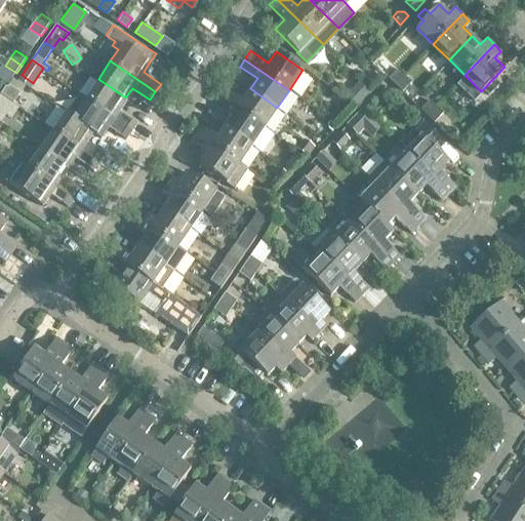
[(389,76),(395,83),(404,73),(398,67),(389,76)]
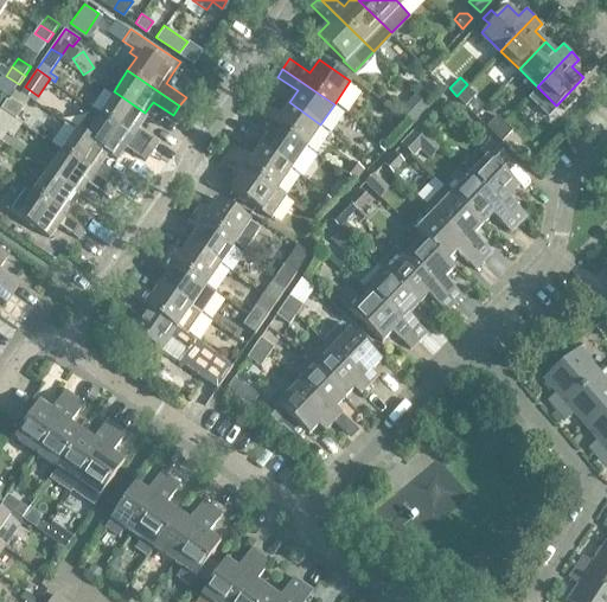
[(475,93),(467,84),(457,96),(465,103),(475,93)]
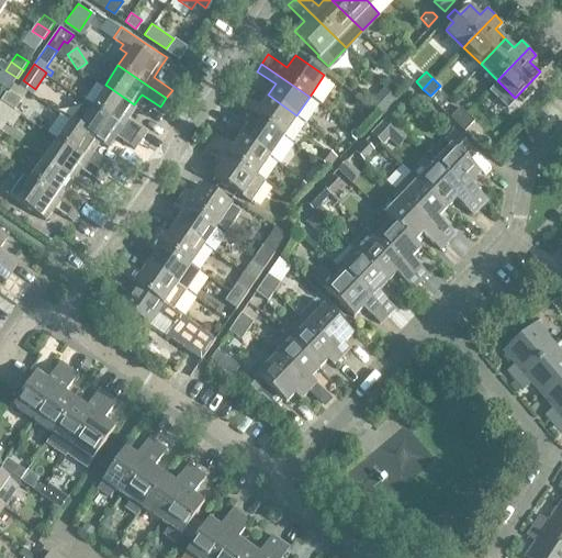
[(394,84),(389,89),(395,96),(401,90),(394,84)]
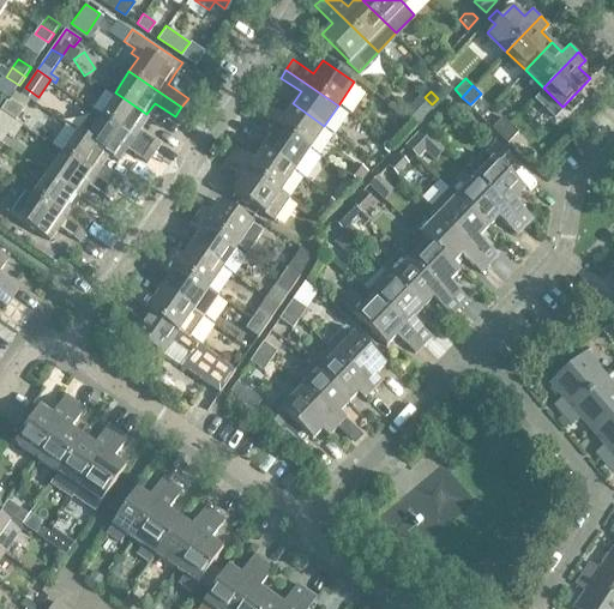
[(100,114),(152,150),(158,140),(138,127),(146,114),(115,92),(100,114)]
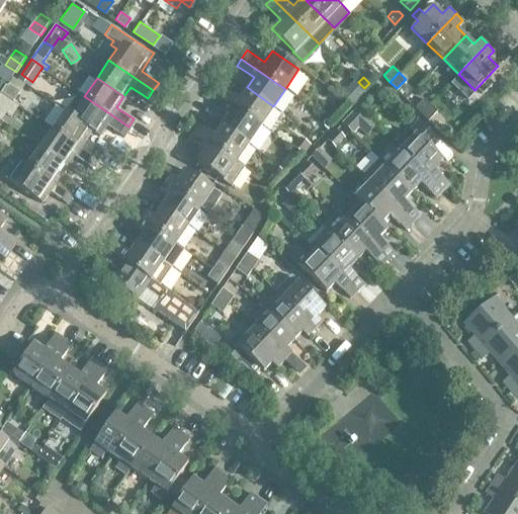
[(496,81),(483,94),(490,100),(502,87),(496,81)]
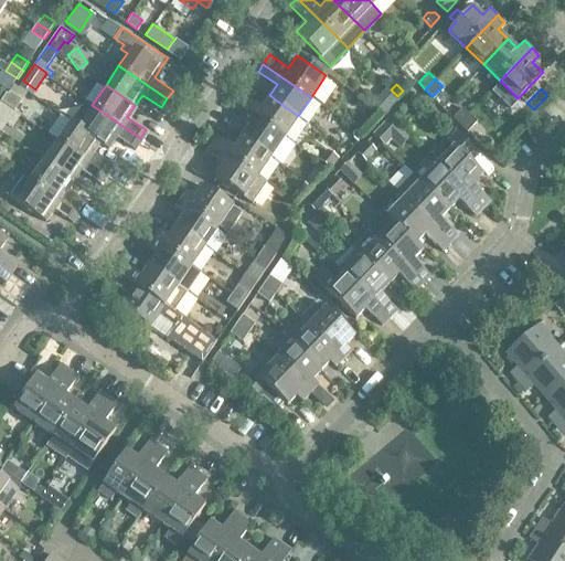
[(21,101),(9,93),(7,95),(6,94),(0,101),(0,102),(13,112),(21,101)]
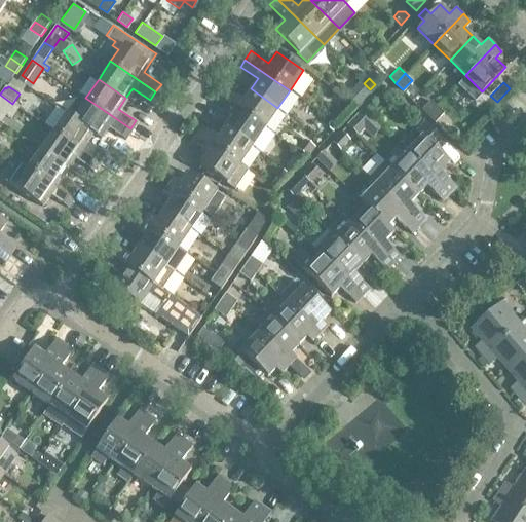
[(251,88),(243,99),(226,87),(220,96),(264,126),(277,108),(251,88)]
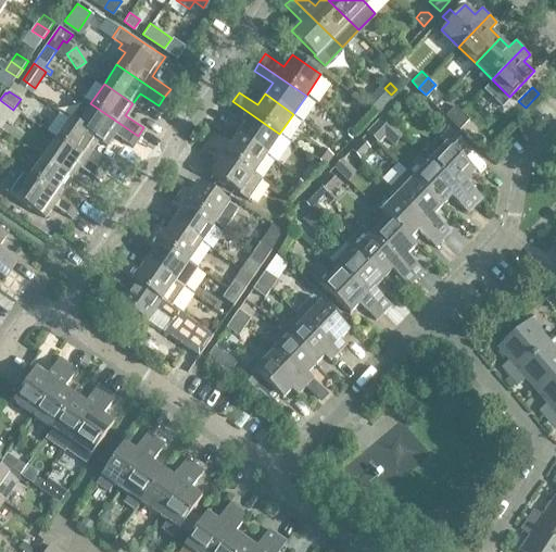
[(68,116),(98,137),(98,138),(105,143),(114,132),(133,145),(138,136),(90,103),(83,97),(68,116)]
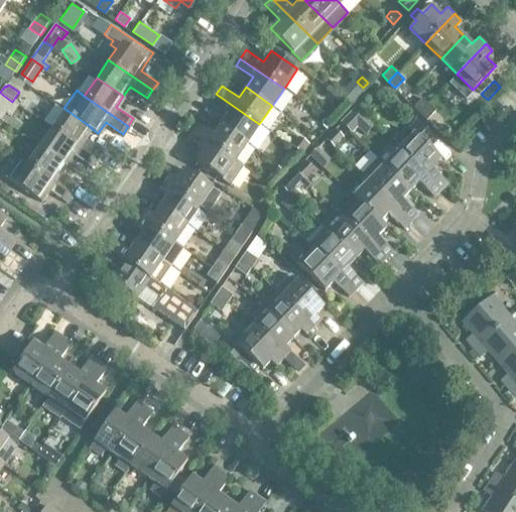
[(259,124),(216,94),(211,101),(228,113),(221,123),(248,141),(259,124)]
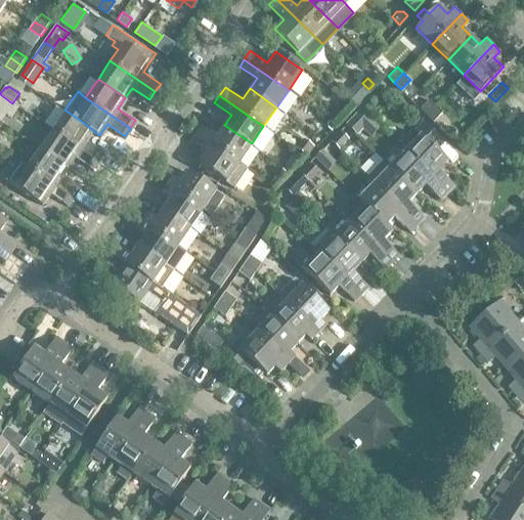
[(420,106),(426,114),(435,103),(429,97),(420,106)]
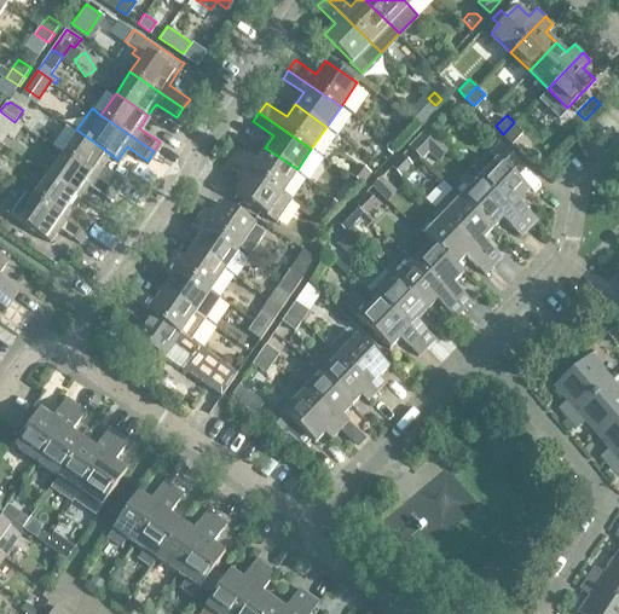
[(522,131),(514,122),(503,134),(512,142),(522,131)]
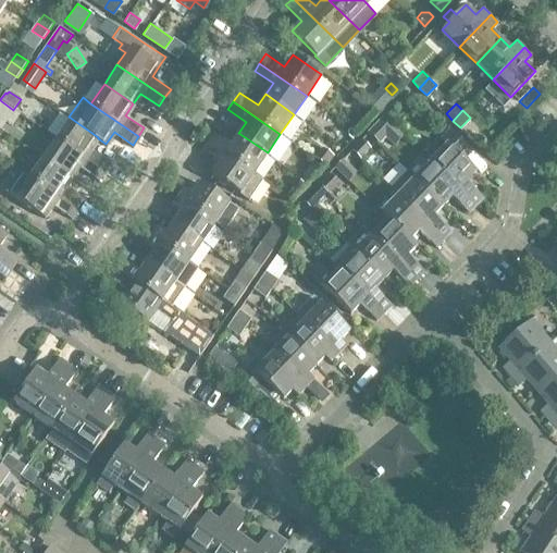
[(90,148),(98,138),(98,137),(69,117),(56,136),(103,169),(109,160),(90,148)]
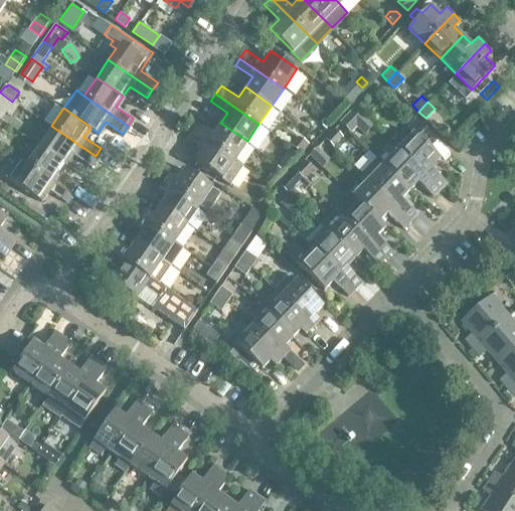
[(346,114),(341,120),(346,126),(352,120),(346,114)]
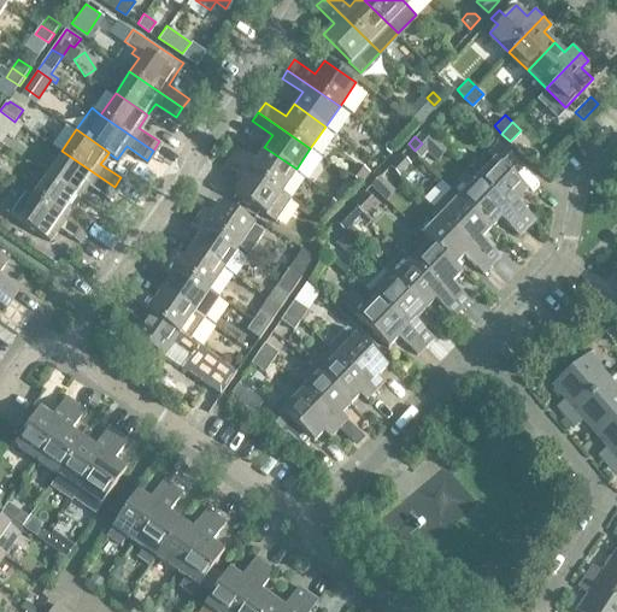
[(386,142),(385,149),(388,153),(395,146),(388,140),(386,142)]
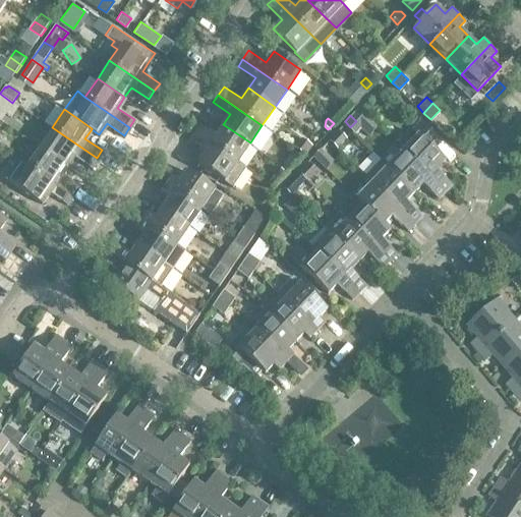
[(441,137),(420,118),(412,127),(418,132),(403,149),(445,190),(452,182),(437,167),(445,159),(432,147),(441,137)]
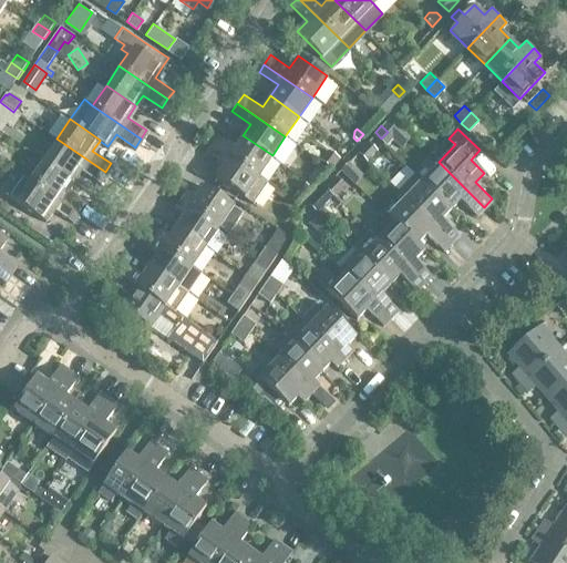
[(243,135),(235,146),(216,133),(210,142),(258,175),(272,155),(243,135)]
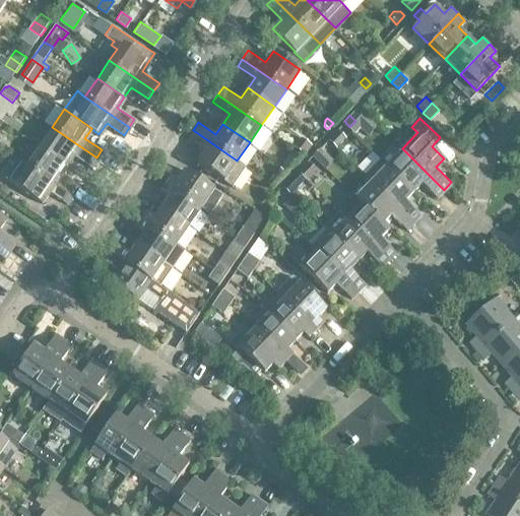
[(67,164),(74,153),(90,166),(96,157),(52,127),(40,145),(67,164)]
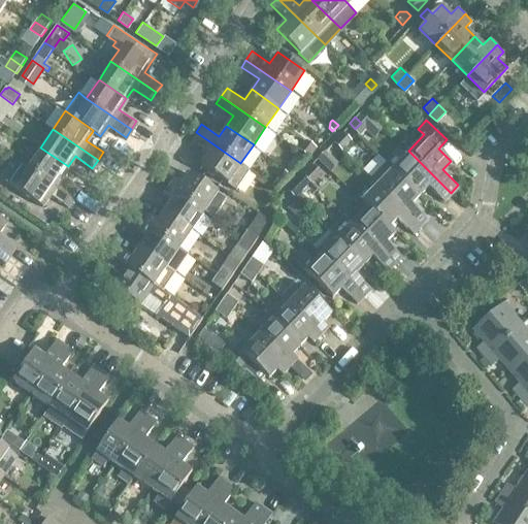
[(196,132),(191,140),(207,152),(200,163),(237,189),(251,170),(240,163),(196,132)]
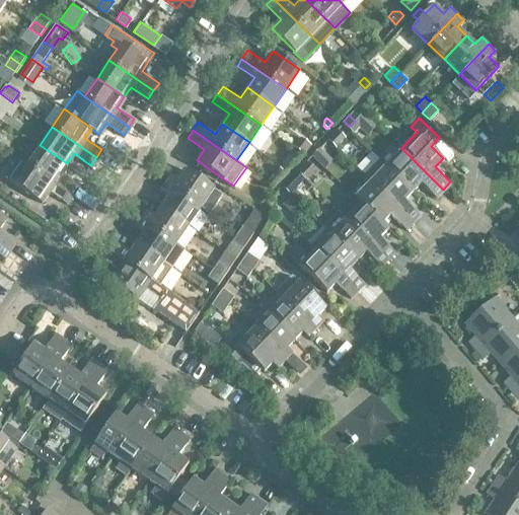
[(338,132),(328,140),(336,147),(345,138),(338,132)]
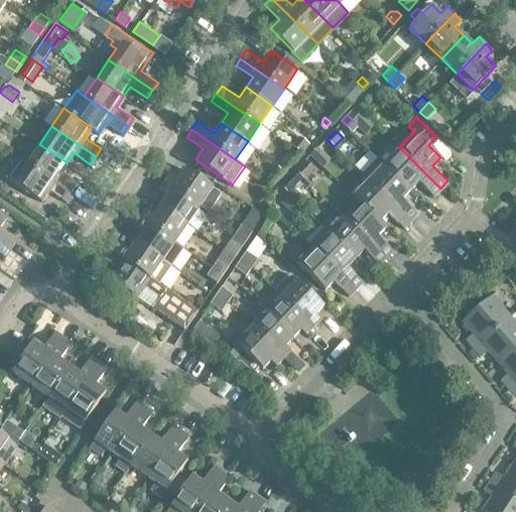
[(27,162),(26,162),(71,193),(77,184),(59,172),(67,162),(39,144),(27,162)]
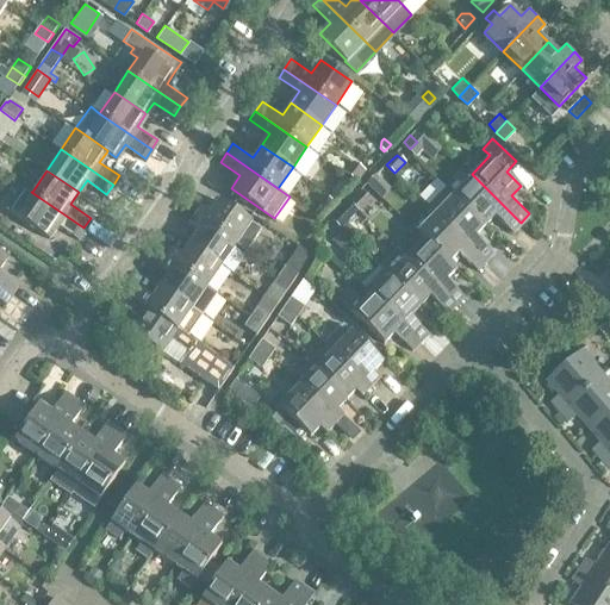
[(472,174),(454,193),(485,223),(495,213),(512,230),(521,223),(472,174)]
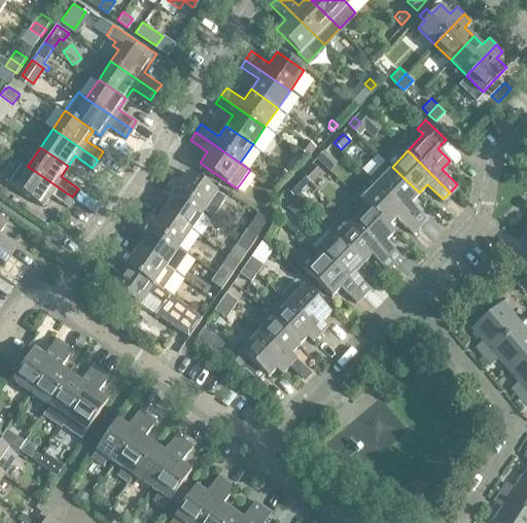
[(325,151),(318,159),(329,170),(337,163),(325,151)]
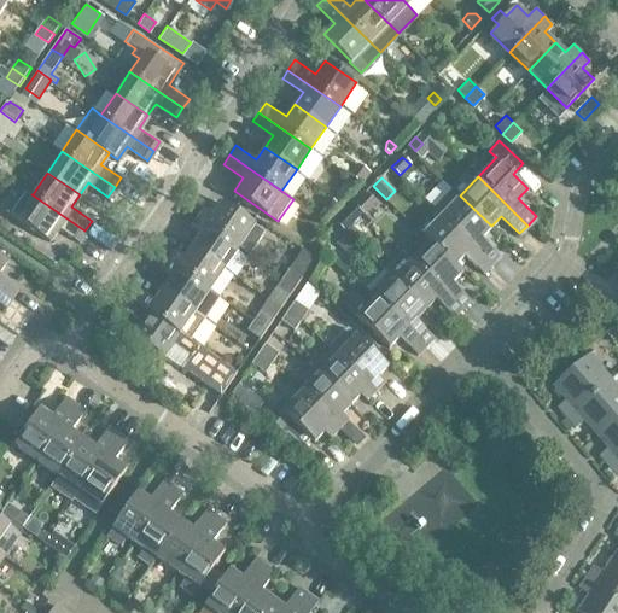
[(438,199),(448,208),(441,215),(490,263),(500,254),(482,237),(491,226),(460,196),(450,186),(438,199)]
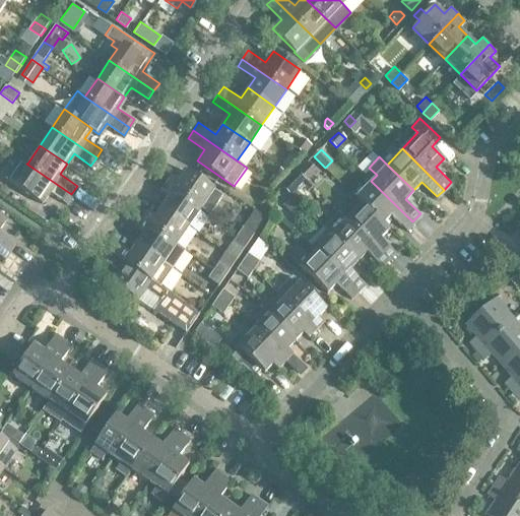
[(27,164),(20,158),(7,178),(42,201),(49,190),(66,202),(71,194),(26,164),(27,164)]
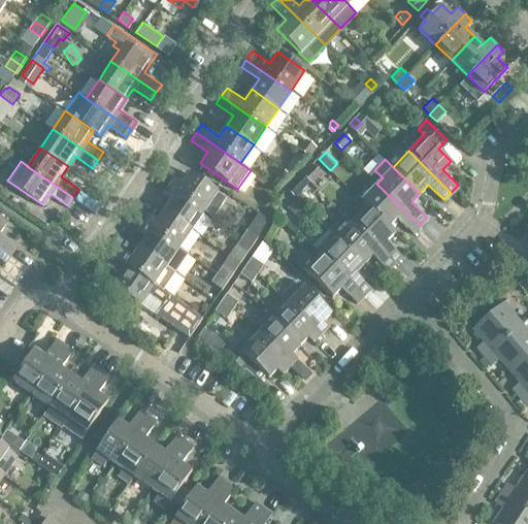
[(174,176),(168,185),(203,209),(204,208),(212,215),(226,195),(217,190),(190,170),(182,182),(174,176)]
